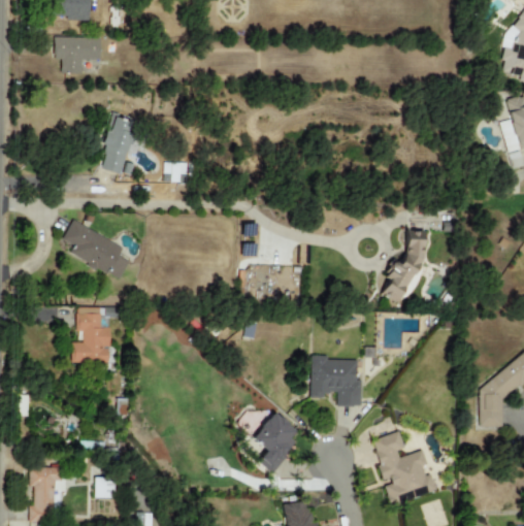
[(76,0),(76,15),(51,15),(51,0),(76,0)]
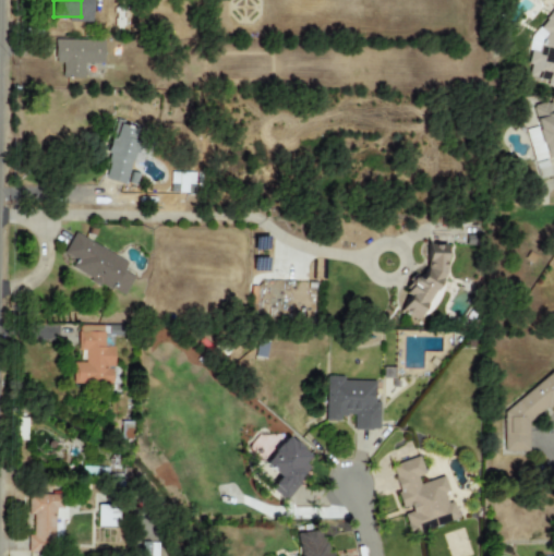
[(60,40),(60,59),(67,65),(67,81),(110,81),(110,39),(60,40)]
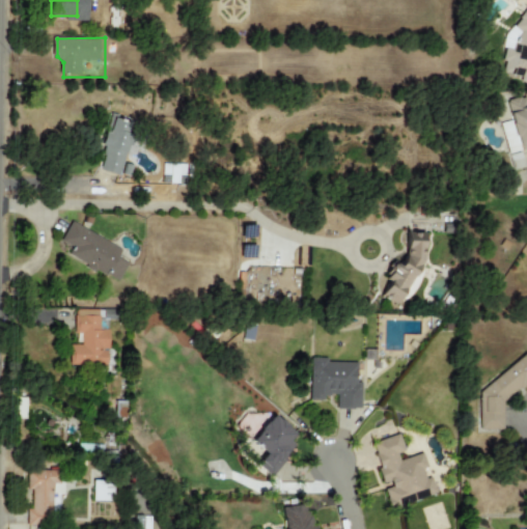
[(526,94),(508,99),(522,152),(526,151),(526,94)]
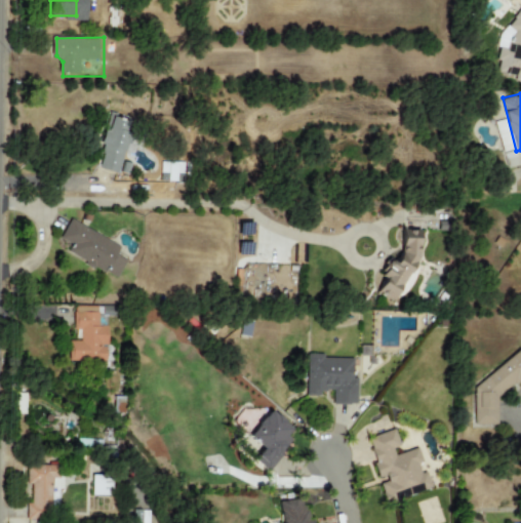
[(114,120),(135,124),(124,175),(104,170),(114,120)]
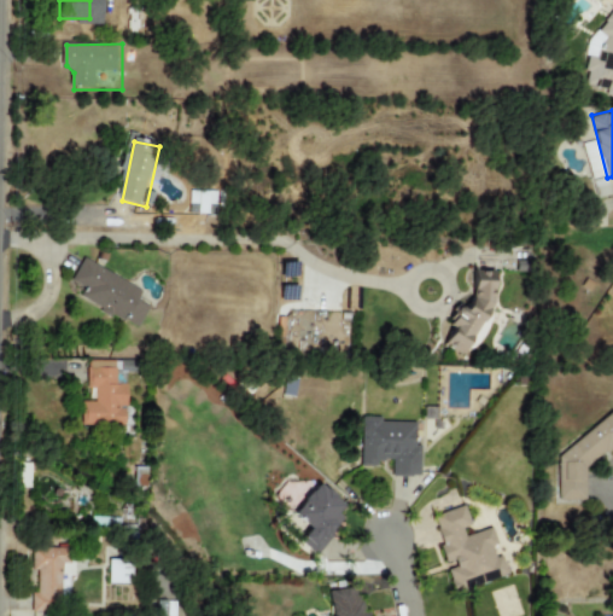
[(192,210),(210,211),(211,205),(219,205),(219,190),(193,189),(192,210)]
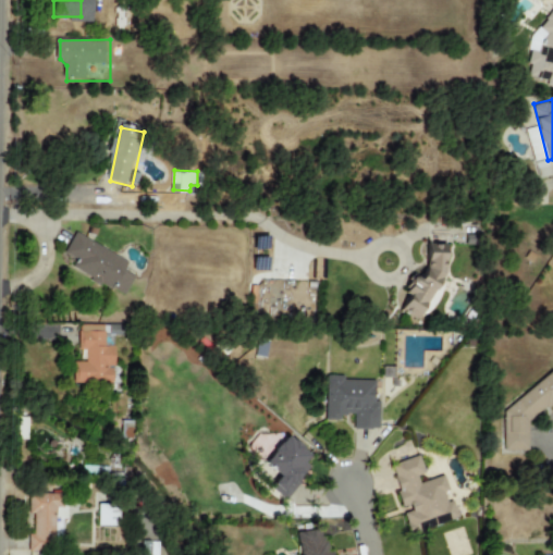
[(78,234),(70,253),(80,257),(74,267),(131,295),(142,274),(127,267),(131,260),(78,234)]
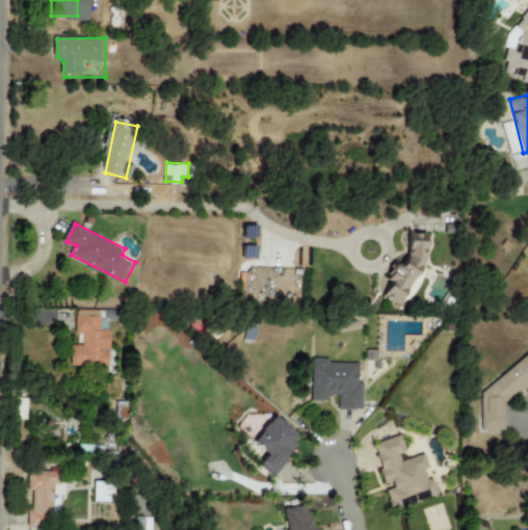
[(407,237),(407,262),(386,294),(406,309),(430,274),(429,236),(407,237)]
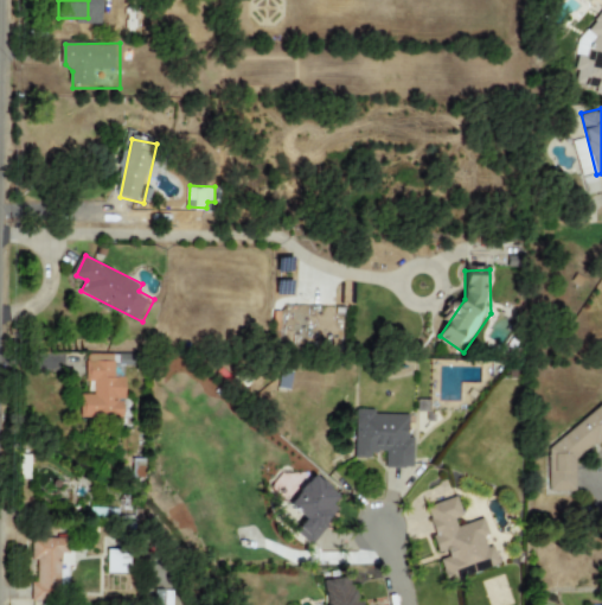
[(88,351),(87,380),(98,381),(98,395),(87,395),(85,421),(128,422),(130,379),(115,377),(116,352),(88,351)]
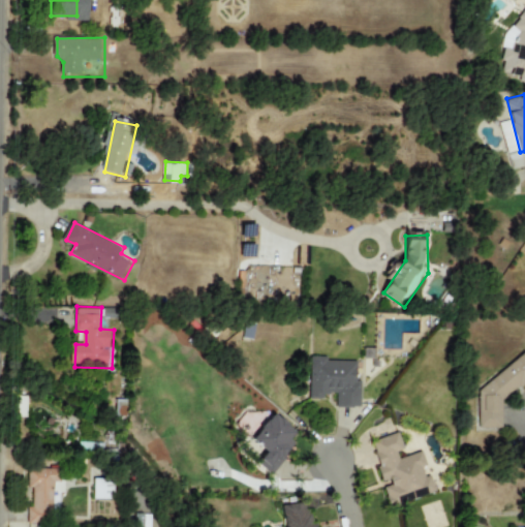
[(105,306),(104,316),(122,317),(123,307),(105,306)]
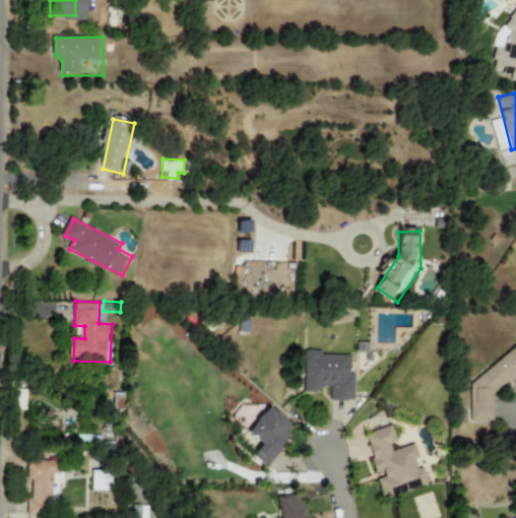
[(515,345),(471,380),(472,421),(496,419),(495,393),(515,376),(515,345)]
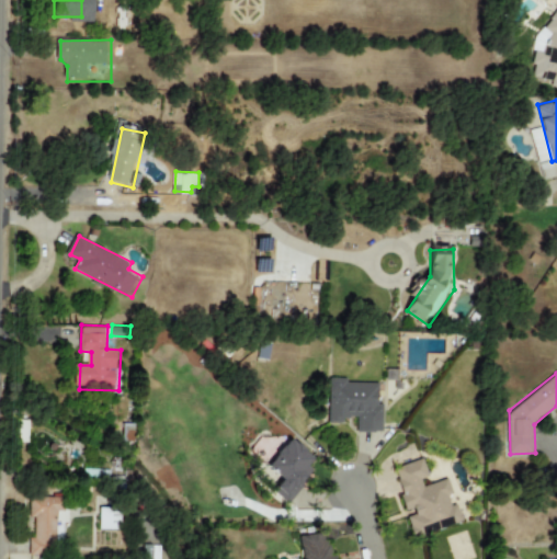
[(330,378),(330,418),(345,422),(348,415),(357,415),(357,431),(386,432),(386,406),(377,406),(377,386),(344,385),(344,378),(330,378)]
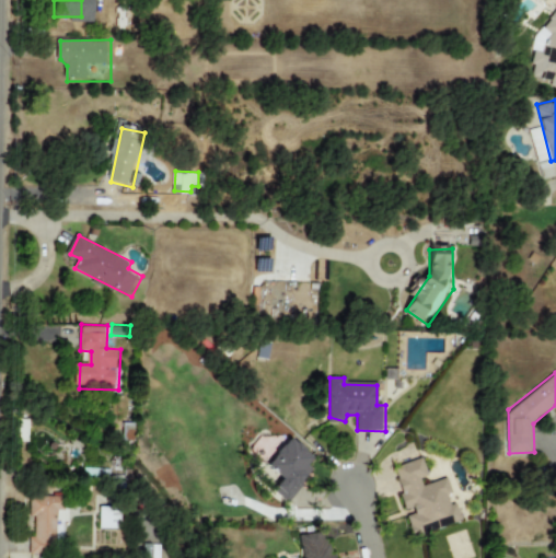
[(290,437),(266,467),(279,478),(273,487),(290,501),(321,462),(290,437)]
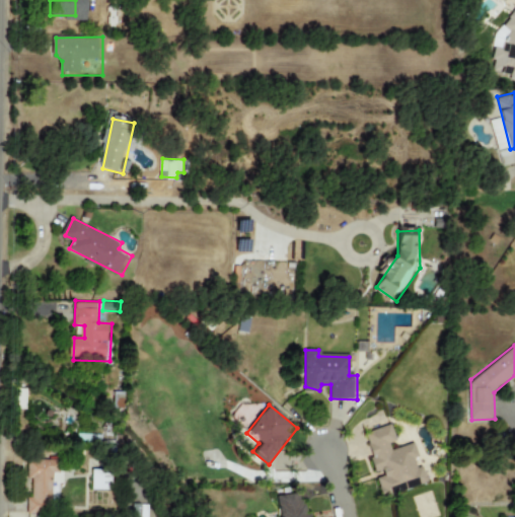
[(368,432),(379,470),(386,468),(388,476),(379,479),(384,497),(432,483),(420,441),(399,447),(392,425),(368,432)]
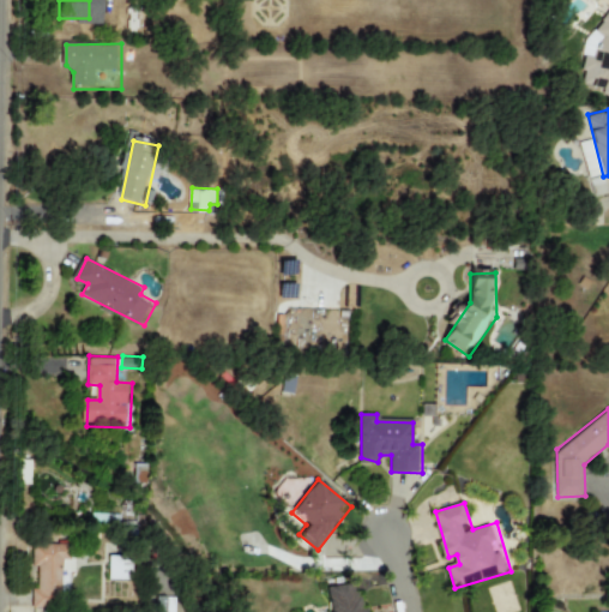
[(35,544),(83,545),(82,575),(65,607),(35,607),(35,544)]
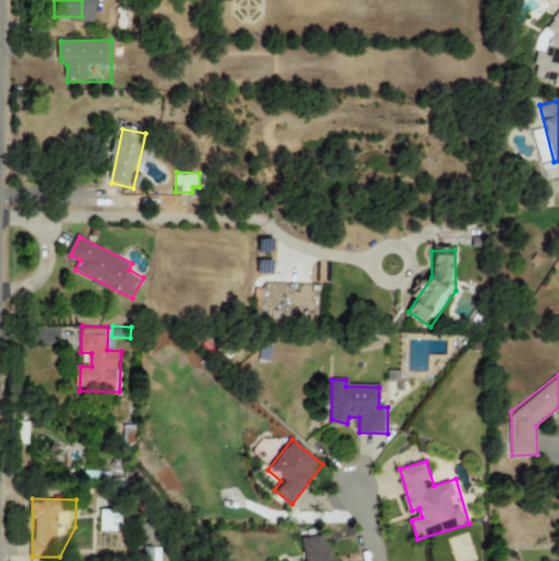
[(101,529),(123,529),(123,508),(101,508),(101,529)]
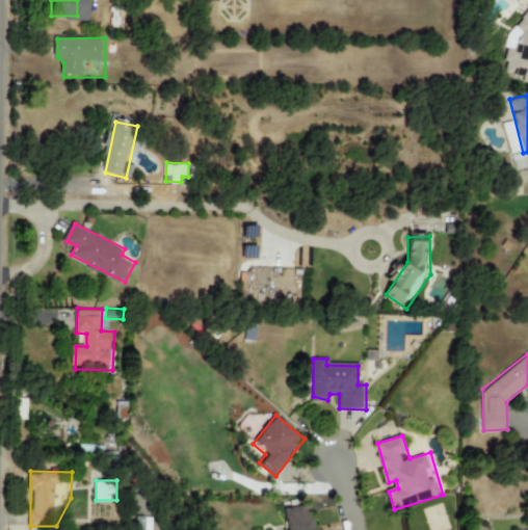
[(282,506),(285,529),(317,529),(315,513),(306,503),(282,506)]
